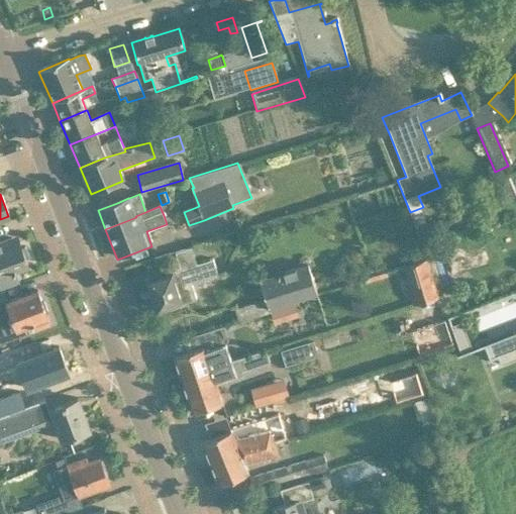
[(422,215),(412,218),(418,232),(427,229),(422,215)]
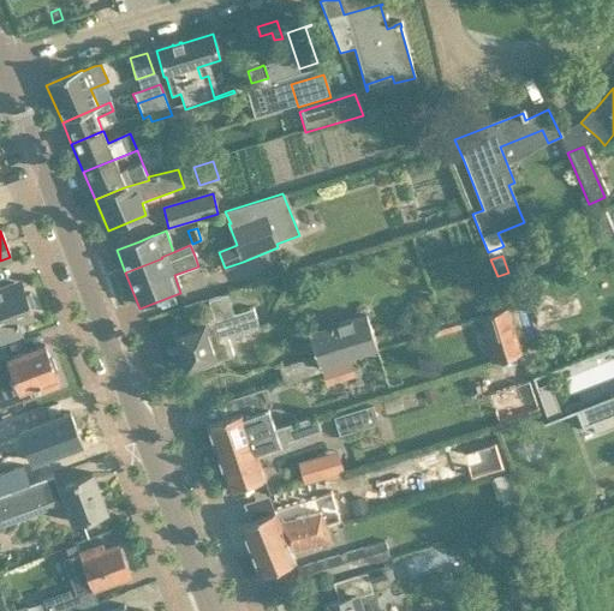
[(513,277),(498,282),(508,310),(508,311),(516,309),(511,294),(518,292),(513,277)]
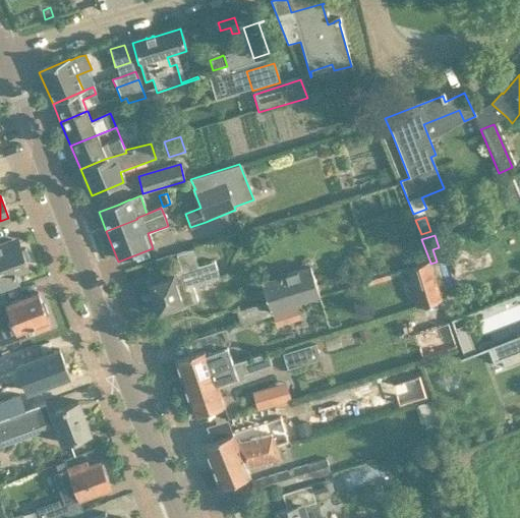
[(21,251),(16,239),(0,245),(0,292),(17,285),(13,275),(15,275),(14,273),(27,268),(24,263),(29,261),(24,250),(21,251)]
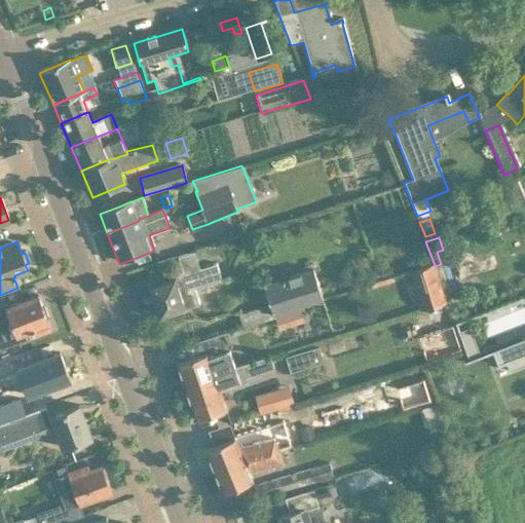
[(158,318),(178,311),(198,305),(193,290),(221,282),(216,266),(199,271),(194,253),(177,259),(182,273),(171,277),(172,279),(158,284),(159,286),(149,289),(158,318)]
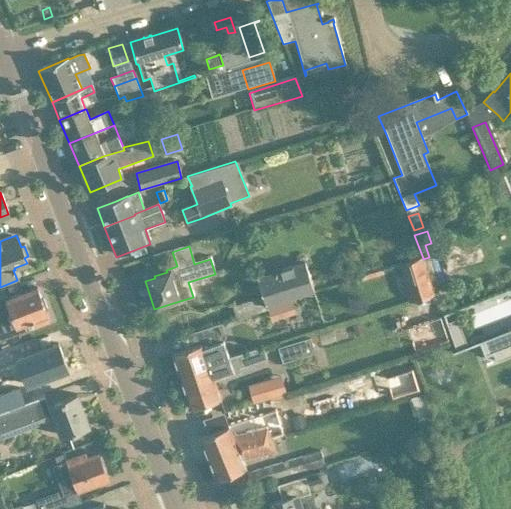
[(398,267),(409,303),(434,296),(423,259),(423,258),(398,267)]
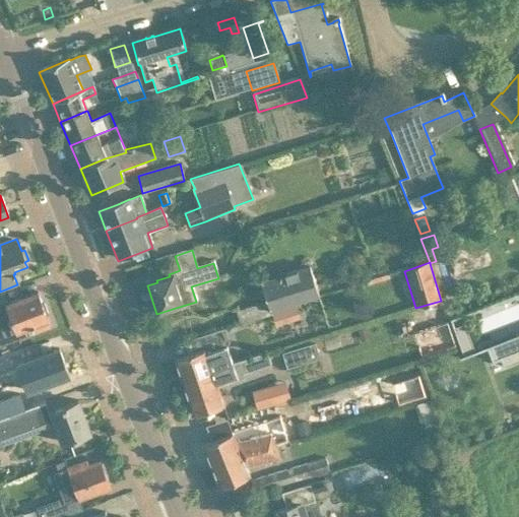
[(319,297),(310,267),(260,282),(267,303),(237,312),(241,325),(270,316),(269,312),(296,304),(319,297)]
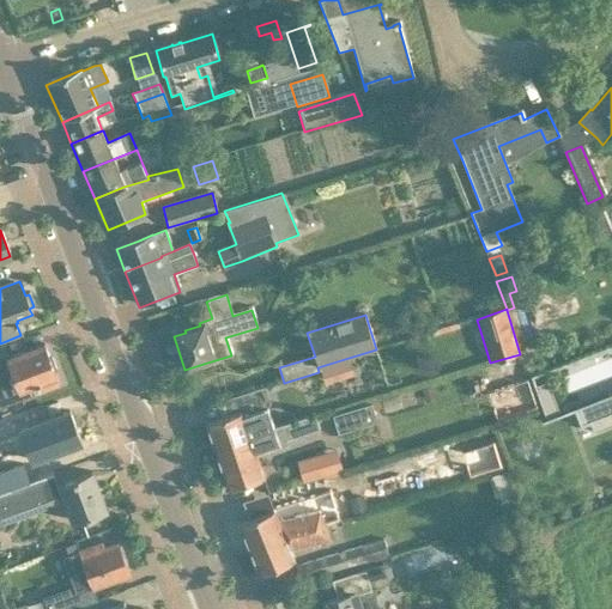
[(0,407),(42,391),(58,385),(43,346),(20,354),(7,359),(0,363),(0,407)]
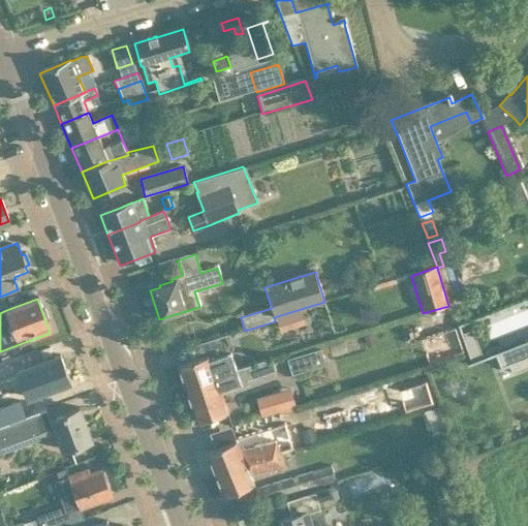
[(301,309),(274,317),(275,321),(279,334),(305,326),(301,309)]
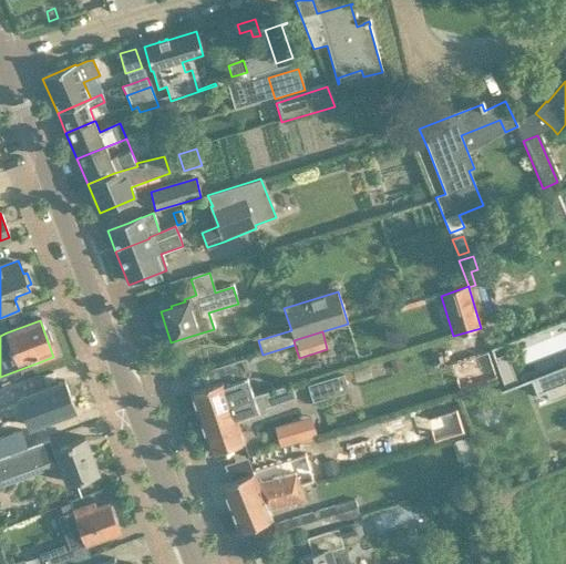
[(487,352),(449,365),(458,392),(496,380),(487,352)]
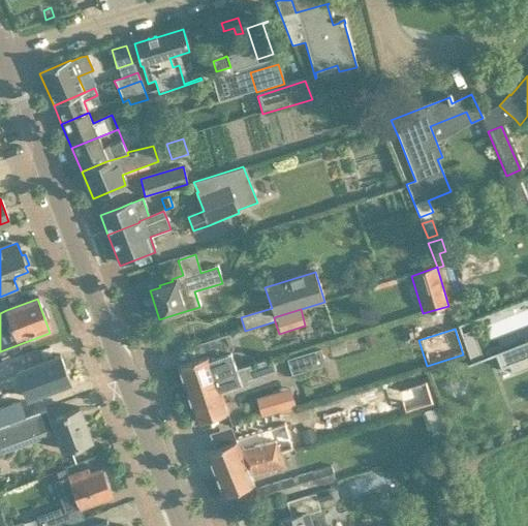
[(470,332),(460,336),(470,364),(466,365),(467,367),(483,361),(470,329),(469,330),(470,332)]
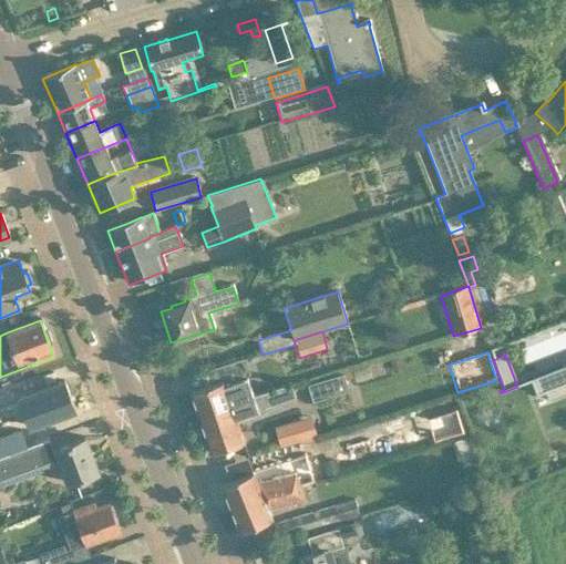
[(401,371),(398,361),(390,363),(393,373),(401,371)]
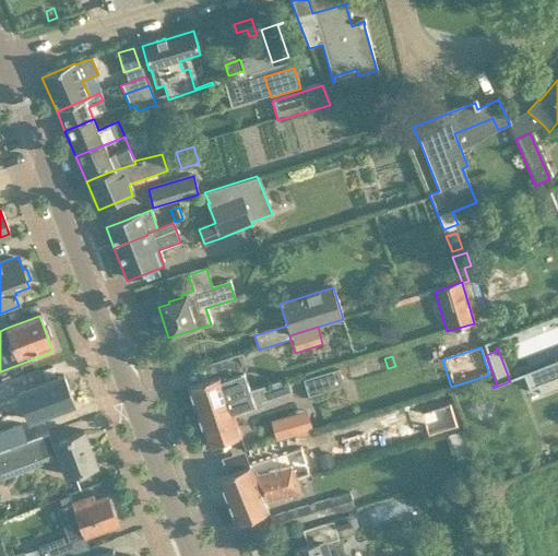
[(557,359),(518,376),(519,378),(525,375),(531,388),(527,389),(529,391),(539,387),(543,394),(539,395),(541,397),(557,389),(557,359)]
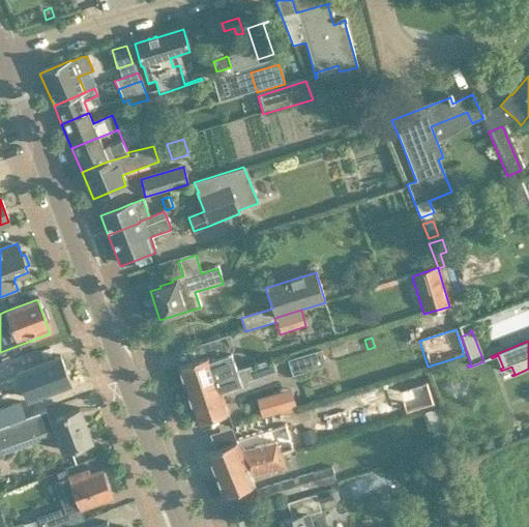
[(287,361),(292,376),(325,367),(320,351),(287,361)]
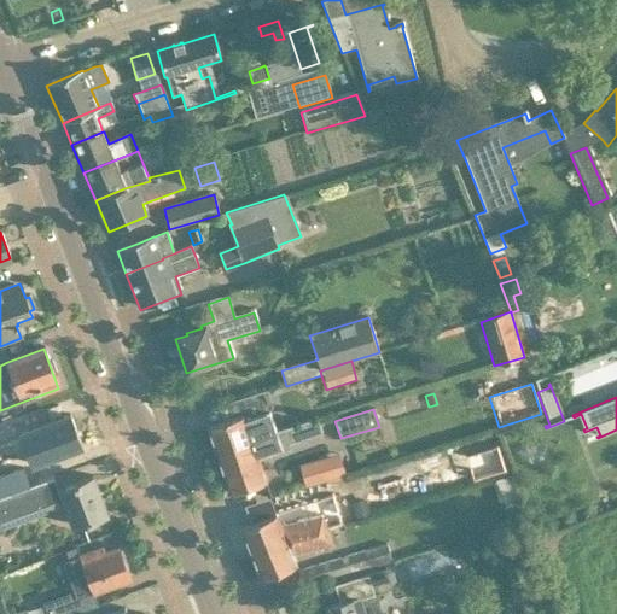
[(207,428),(216,454),(275,432),(268,411),(245,420),(244,416),(207,428)]
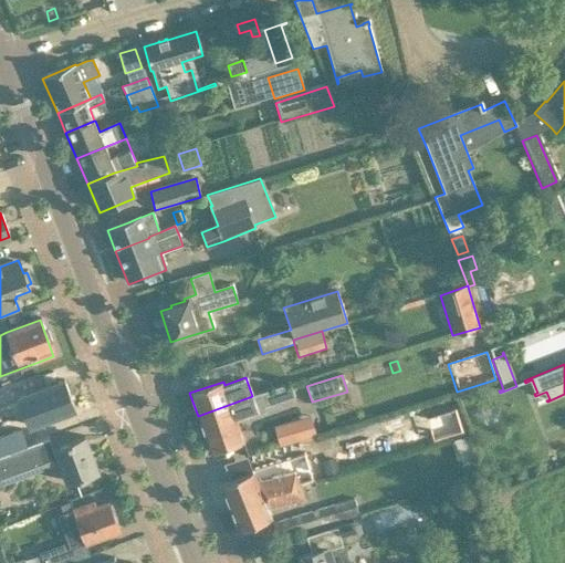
[(38,379),(0,393),(0,412),(20,405),(29,428),(61,416),(74,410),(63,382),(43,389),(41,391),(38,379)]
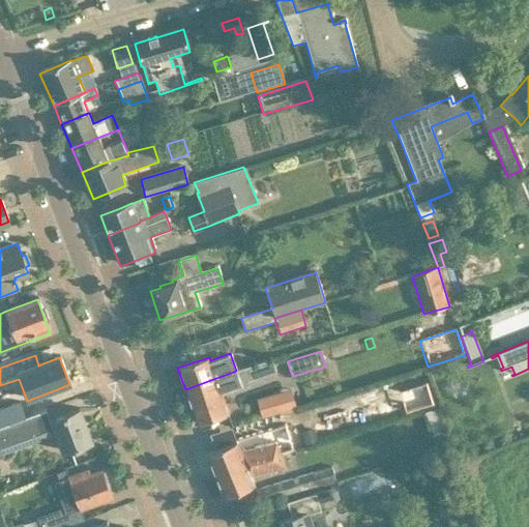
[(236,371),(185,389),(197,425),(229,413),(222,394),(247,386),(246,381),(275,373),(271,360),(236,371)]
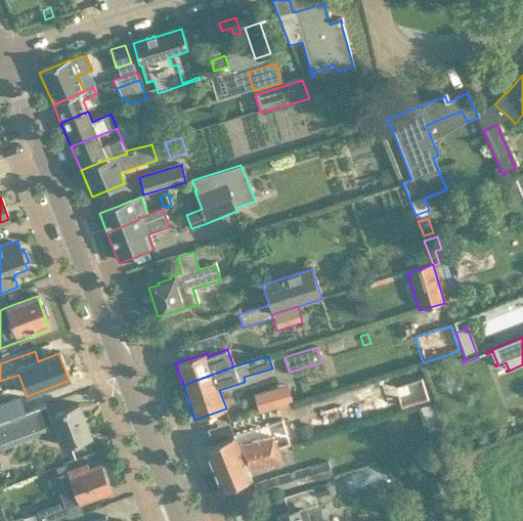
[(422,379),(393,387),(400,409),(428,401),(422,379)]
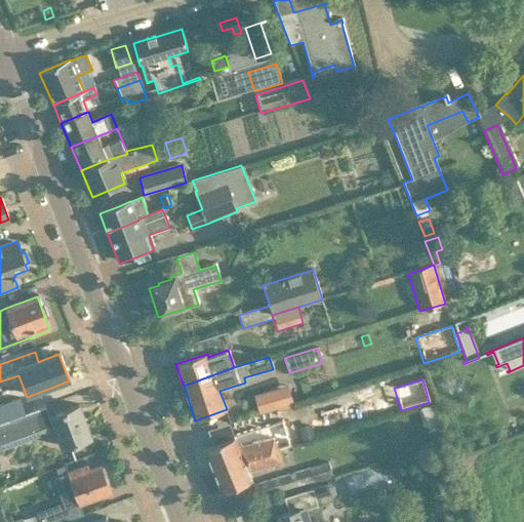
[(18,400),(0,407),(0,424),(24,414),(18,400)]
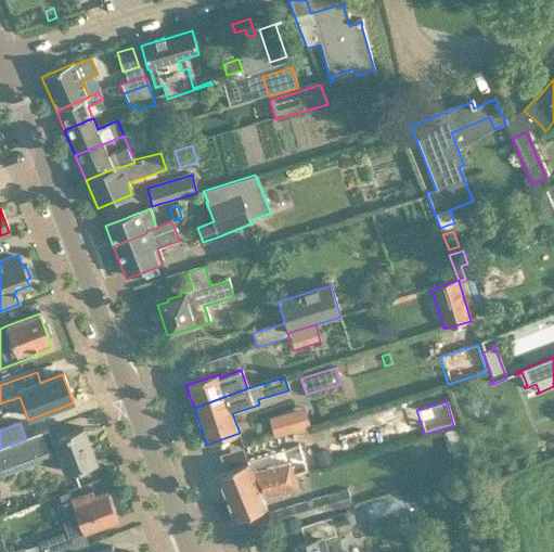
[(462,428),(445,434),(459,474),(476,467),(462,428)]
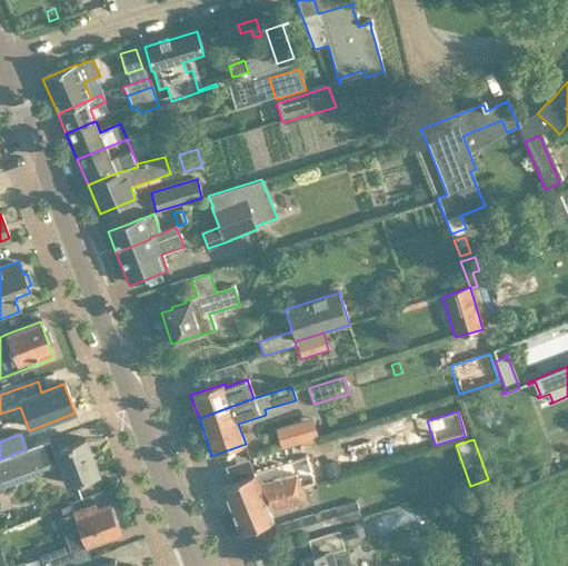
[(48,444),(21,453),(0,460),(0,488),(35,476),(33,475),(43,472),(45,473),(62,466),(70,486),(98,476),(85,440),(51,453),(48,444)]
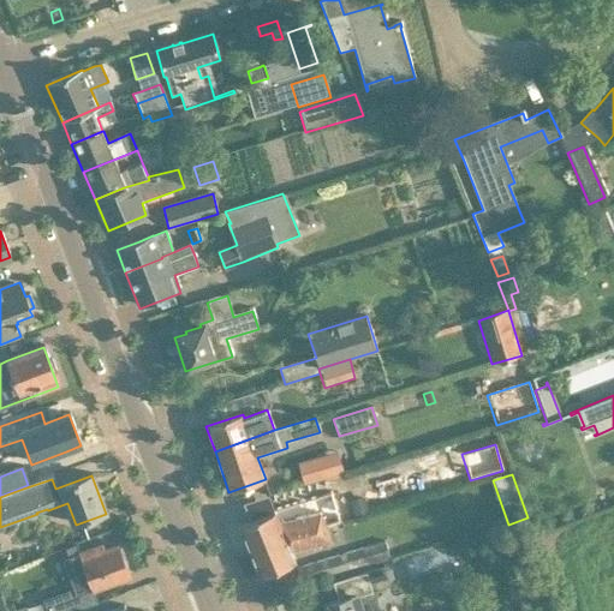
[(261,519),(239,528),(249,552),(285,539),(327,529),(326,528),(340,523),(331,493),(273,510),(274,513),(261,519)]
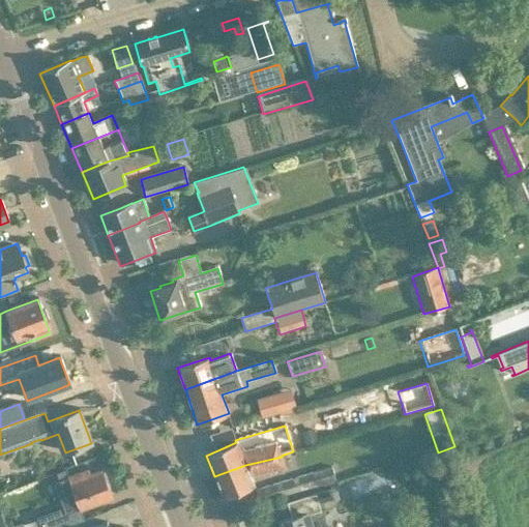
[(313,431),(301,434),(304,447),(317,443),(313,431)]
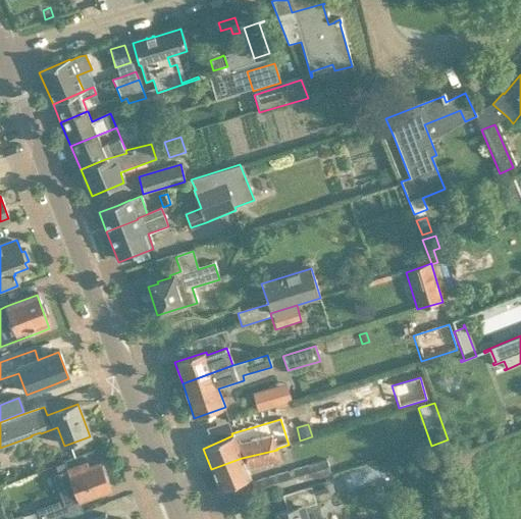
[(242,458),(211,469),(220,490),(239,482),(251,478),(247,469),(281,461),(277,450),(242,458)]
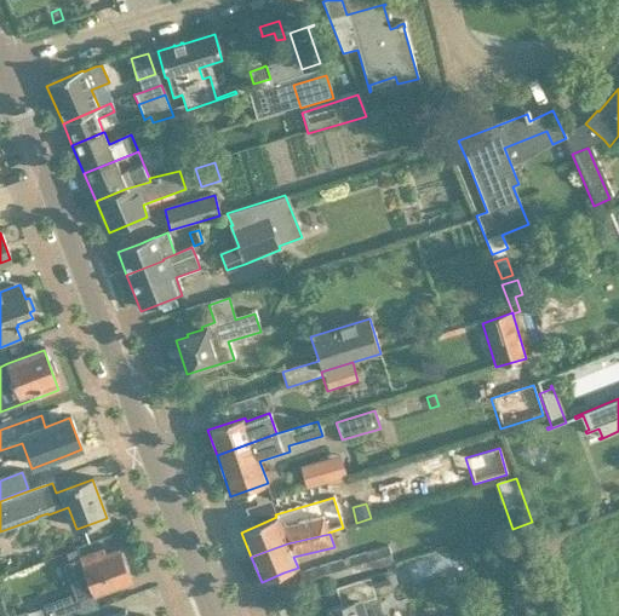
[(78,593),(45,605),(49,615),(79,615),(101,608),(96,594),(108,589),(130,581),(119,551),(104,556),(103,551),(79,559),(76,550),(67,553),(70,563),(67,564),(78,593)]
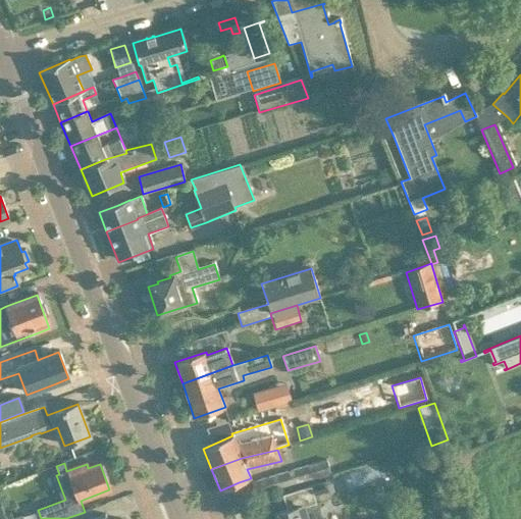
[(251,484),(255,497),(320,476),(317,464),(251,484)]
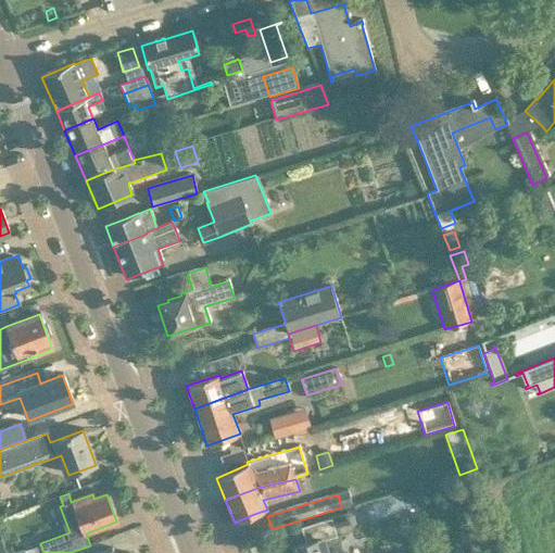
[(347,514),(323,522),(302,529),(306,543),(291,548),(292,552),(342,552),(338,535),(352,530),(347,514)]
